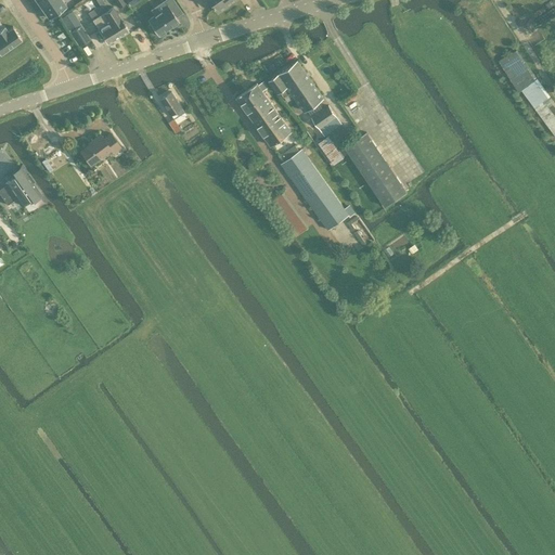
[(35,0),(42,9),(53,0),(35,0)]
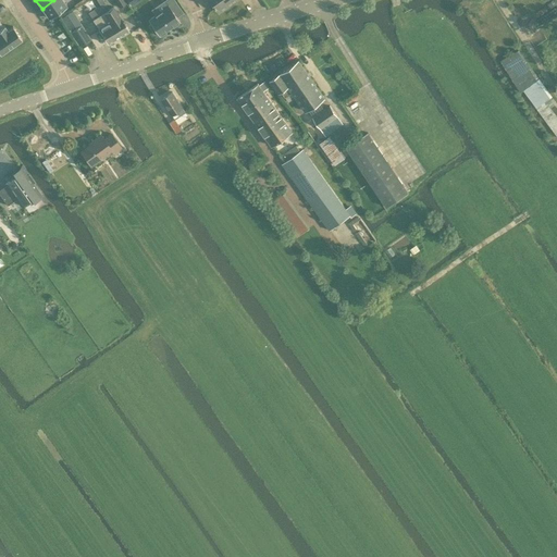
[(62,0),(53,0),(42,9),(49,19),(66,5),(62,0)]
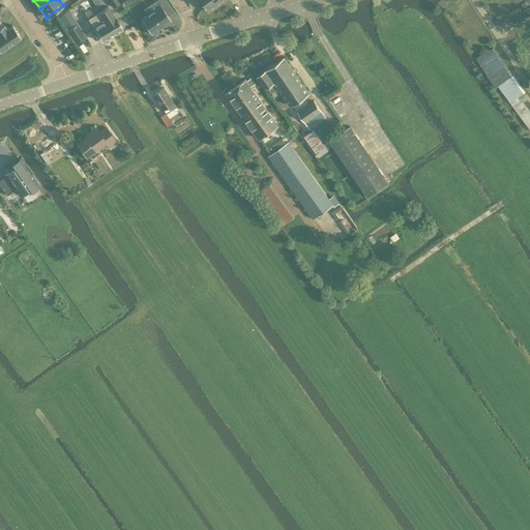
[(151,33),(171,20),(168,16),(174,11),(166,0),(157,0),(156,1),(160,6),(141,19),(143,22),(141,24),(146,31),(148,30),(151,33)]
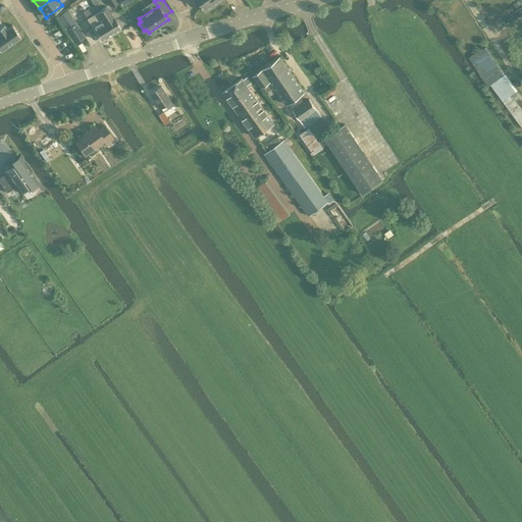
[(198,0),(206,11),(221,0),(198,0)]
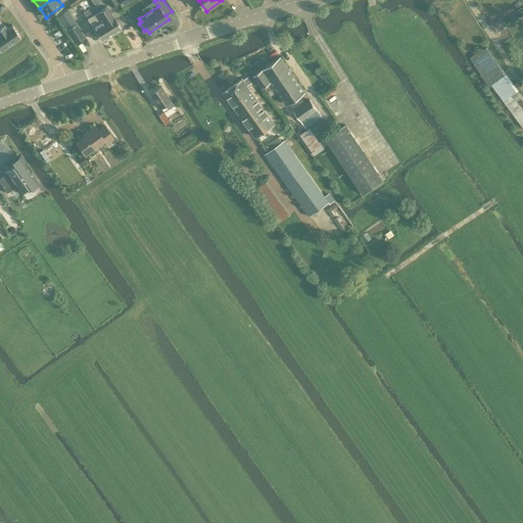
[(98,2),(93,5),(93,6),(97,12),(102,9),(98,2)]
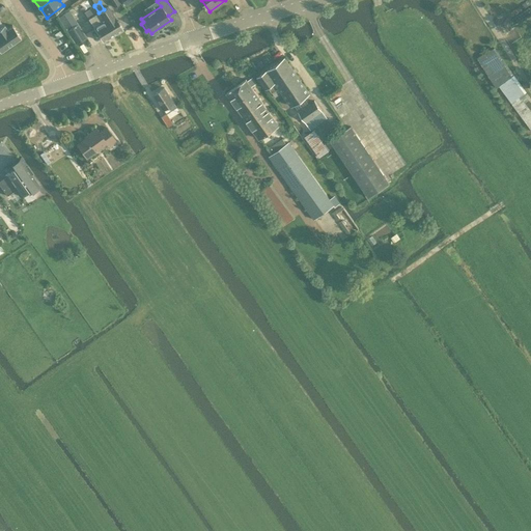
[(93,6),(84,12),(88,19),(98,12),(99,12),(94,6),(93,6)]
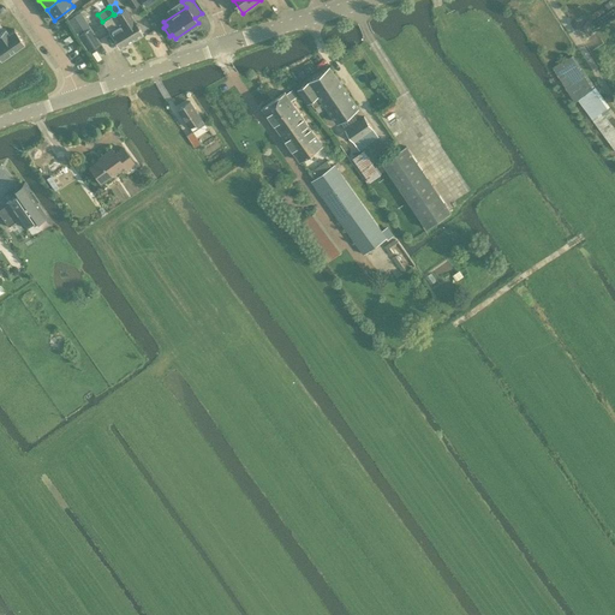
[(114,15),(130,41),(141,34),(125,7),(120,11),(114,15)]
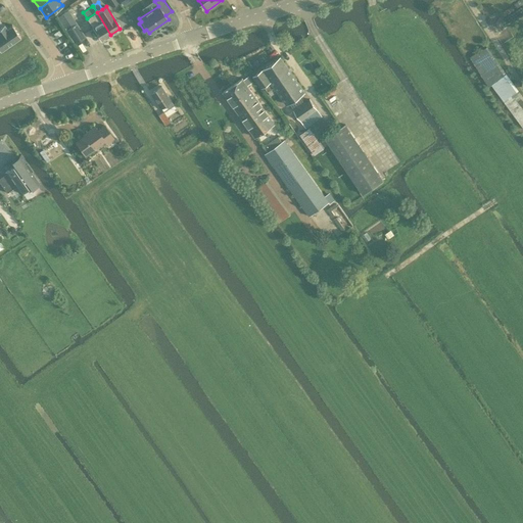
[(96,12),(87,18),(101,41),(110,35),(97,12),(96,12)]
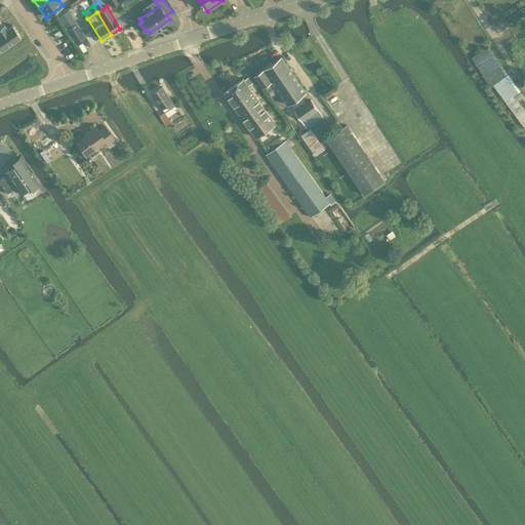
[(0,50),(19,36),(11,25),(6,29),(3,24),(2,25),(0,22),(0,50)]
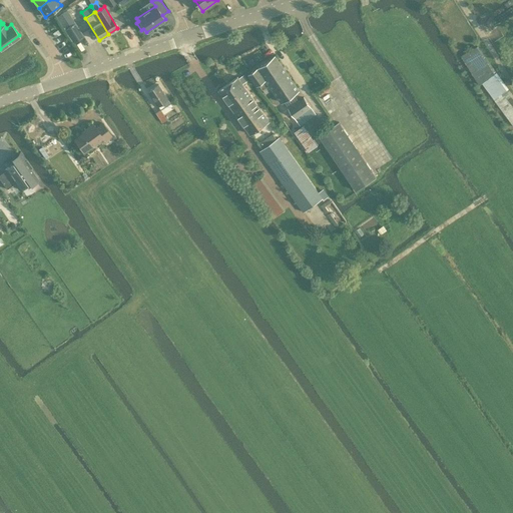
[(75,22),(64,29),(73,43),(84,36),(82,33),(75,23),(75,22)]
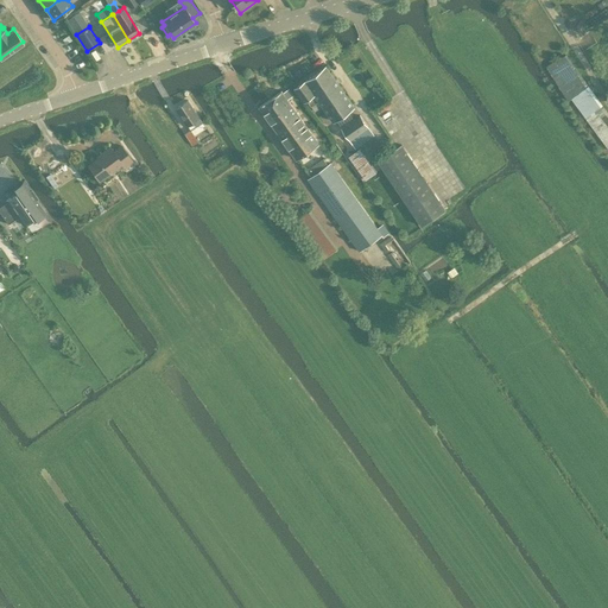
[(568,100),(570,99),(588,86),(567,55),(548,68),(568,100)]
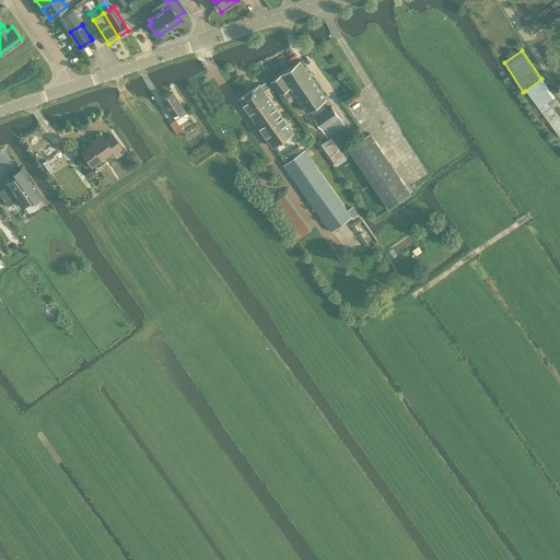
[(281,74),(294,92),(307,112),(326,98),(300,61),(281,74)]
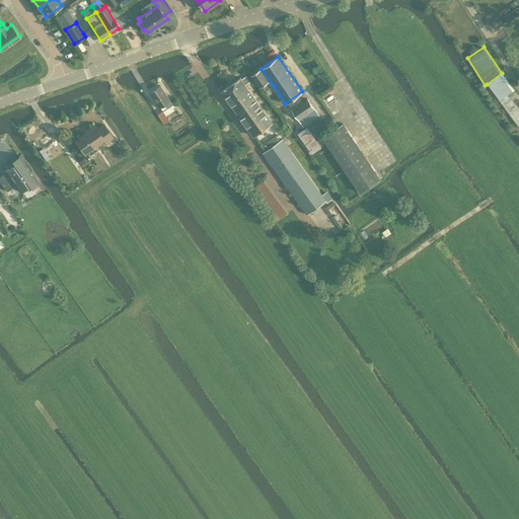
[(268,88),(273,85),(261,69),(251,76),(260,86),(262,85),(269,94),(272,93),(268,88)]
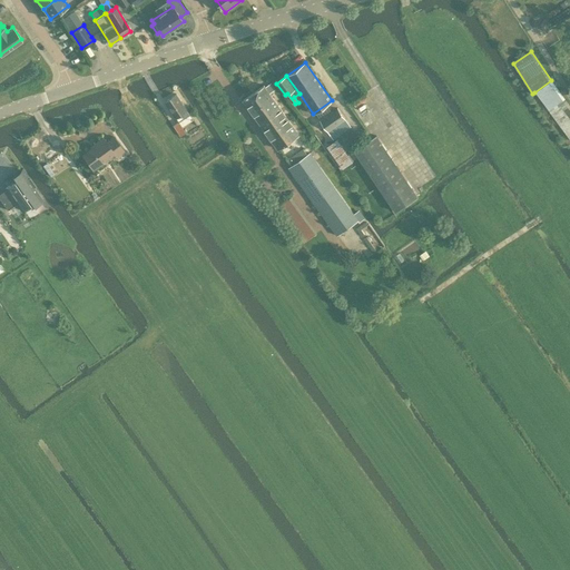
[(569,105),(551,80),(534,92),(569,139),(569,105)]
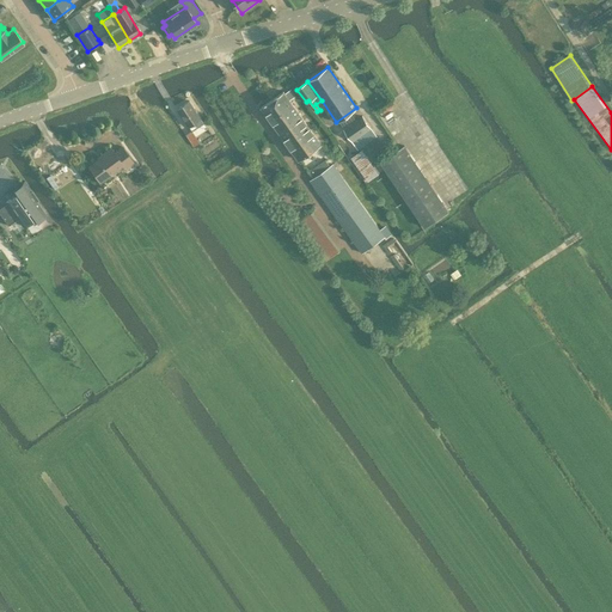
[(289,89),(285,92),(289,99),(294,96),(289,89)]
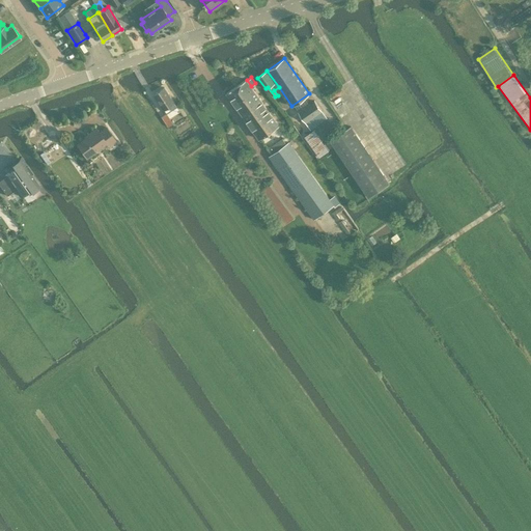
[(249,94),(254,90),(251,86),(247,80),(246,79),(227,92),(234,104),(242,99),(249,94)]
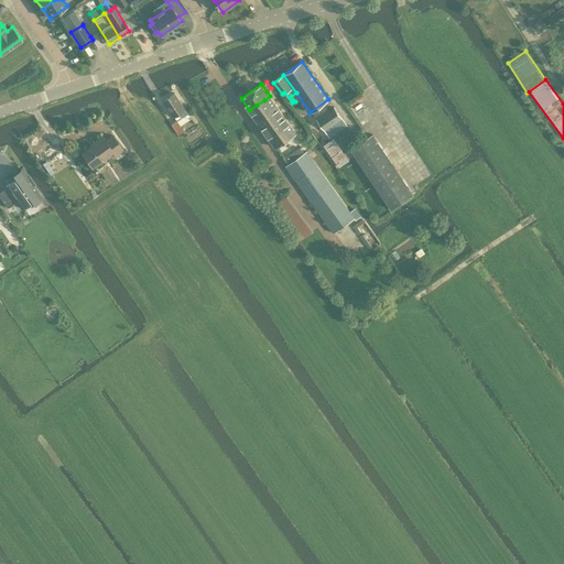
[(184,112),(186,111),(174,94),(163,101),(174,117),(180,114),(182,117),(185,114),(184,112)]
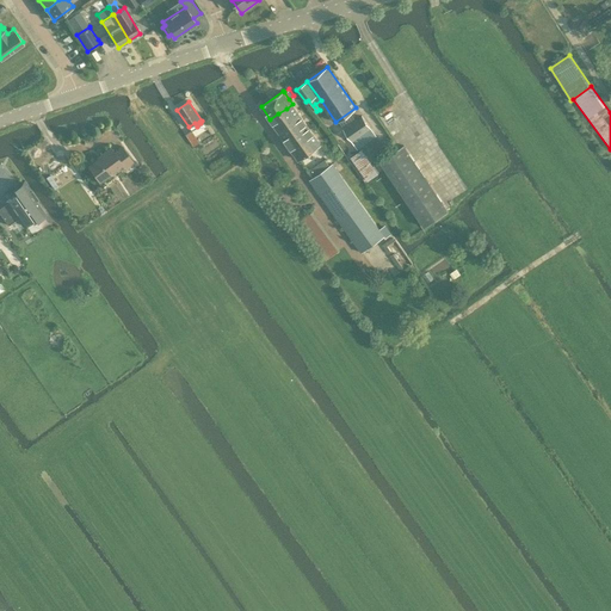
[(278,113),(270,119),(298,159),(320,143),(292,104),(287,109),(278,113)]
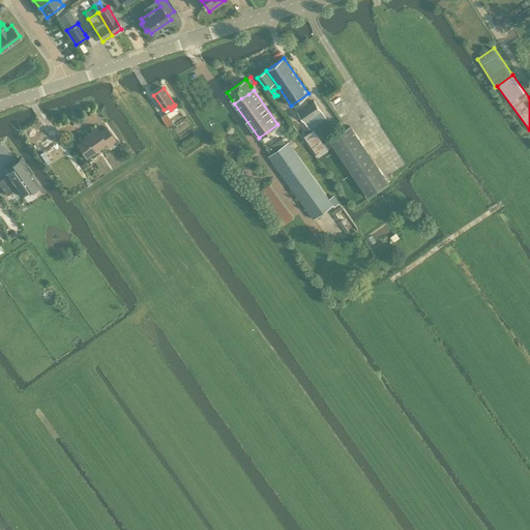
[(310,129),(325,118),(314,100),(298,112),(310,129)]
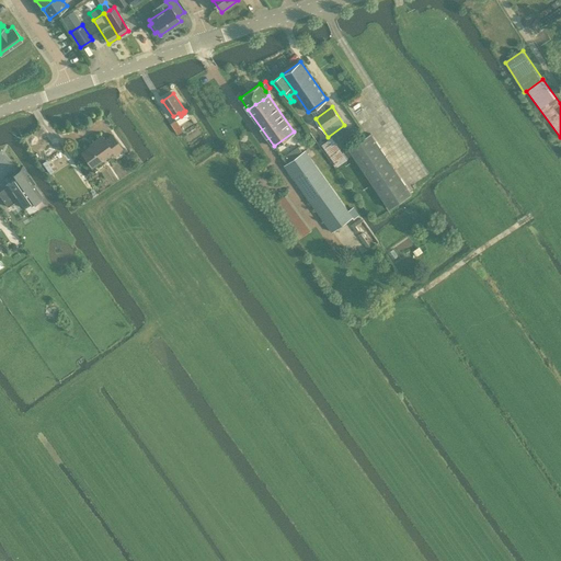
[(191,118),(187,113),(171,124),(178,135),(183,132),(180,126),(191,118)]
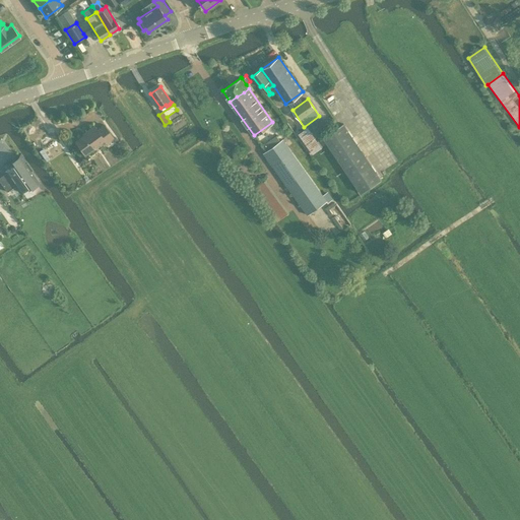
[(107,144),(114,138),(104,124),(96,129),(93,125),(82,134),(83,135),(75,141),(84,154),(104,140),(107,144)]
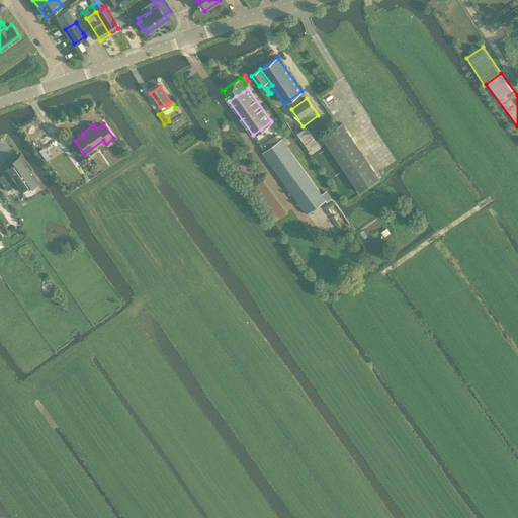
[(359,192),(379,178),(342,123),(323,137),(359,192)]
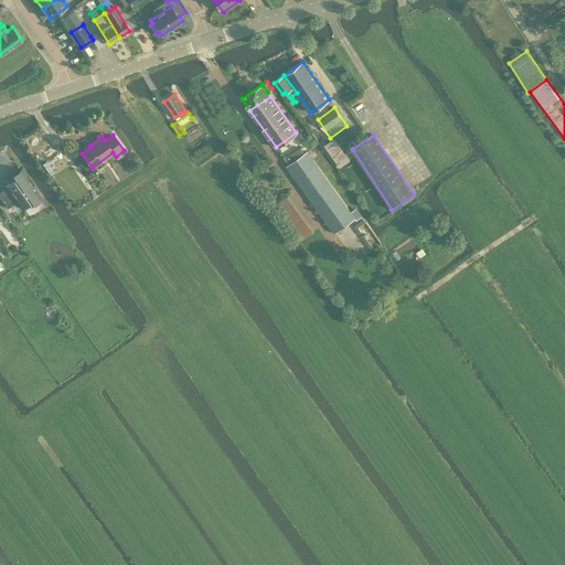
[(340,168),(349,160),(333,138),(324,146),(340,168)]
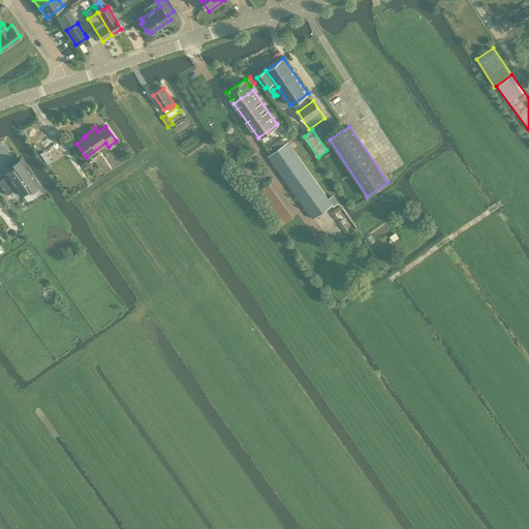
[(332,205),(329,198),(287,142),(268,156),(313,218),(332,205)]
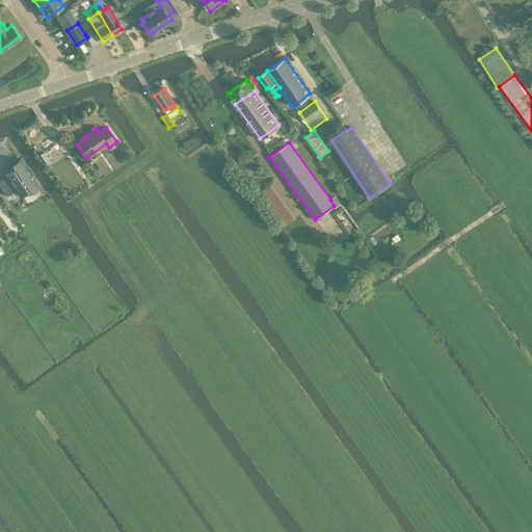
[(9,168),(14,165),(16,168),(5,176),(6,177),(0,181),(0,186),(7,196),(16,190),(20,196),(30,189),(32,192),(40,187),(31,175),(32,174),(22,158),(8,167),(9,168)]
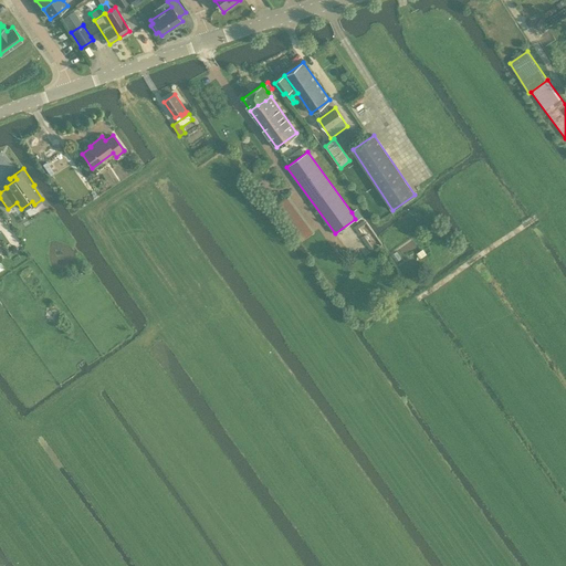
[(300,242),(313,232),(287,197),(274,206),(300,242)]
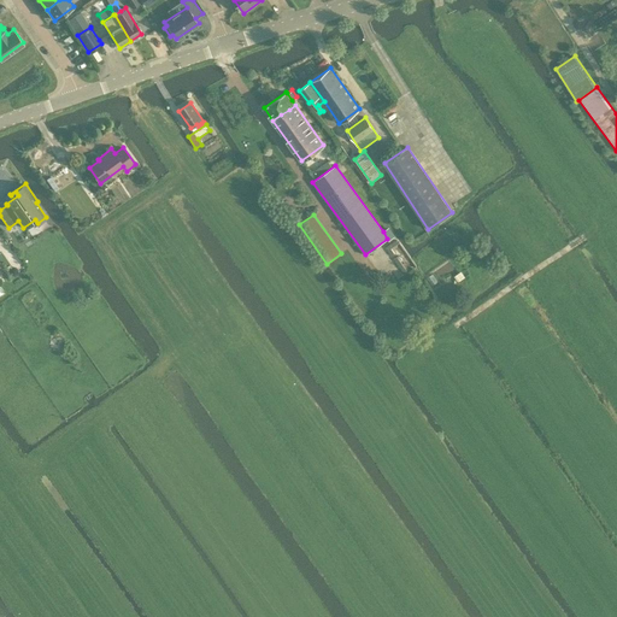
[(388,228),(383,231),(387,239),(389,241),(394,236),(388,228)]
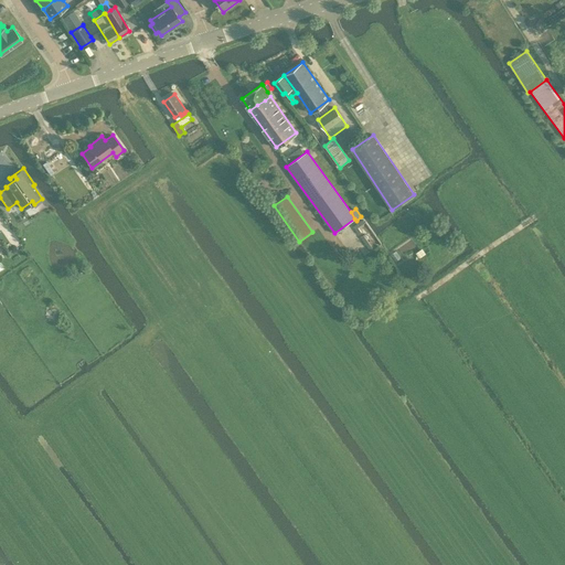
[(2,216),(0,217),(0,227),(8,240),(16,234),(2,216)]
